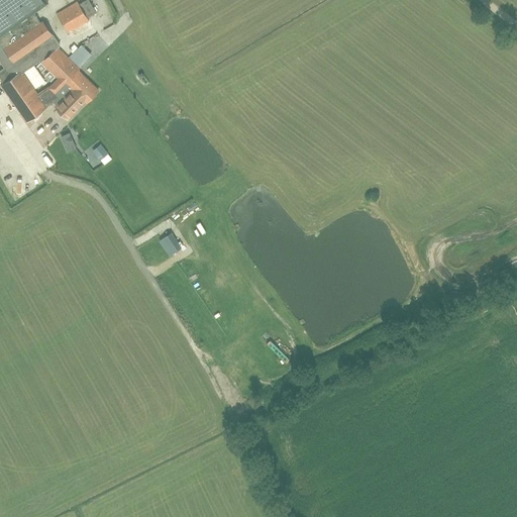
[(0,0),(0,55),(8,67),(5,69),(9,74),(13,79),(19,74),(61,44),(44,21),(41,23),(34,13),(49,3),(46,0),(0,0)]
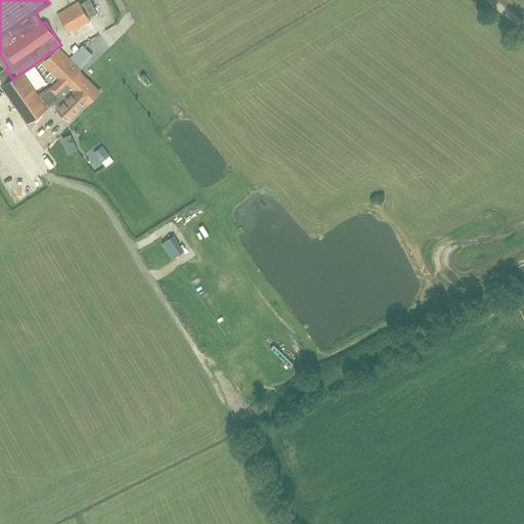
[(58,14),(70,34),(91,23),(80,2),(58,14)]
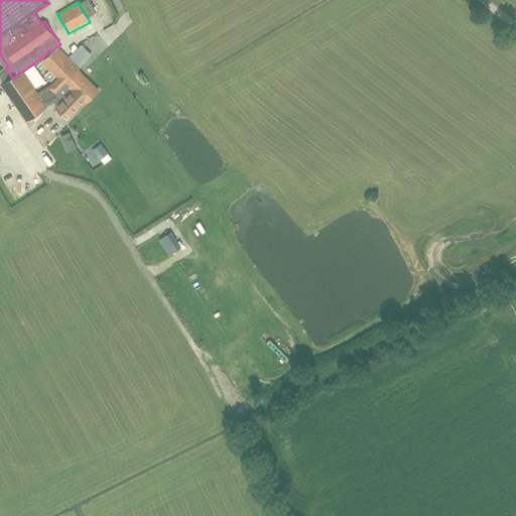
[(36,97),(44,109),(59,98),(56,95),(68,84),(77,93),(76,94),(73,91),(57,107),(70,119),(80,109),(79,109),(85,102),(86,103),(87,102),(88,103),(100,91),(80,71),(82,69),(63,51),(58,47),(42,62),(59,80),(51,89),(48,88),(36,97)]
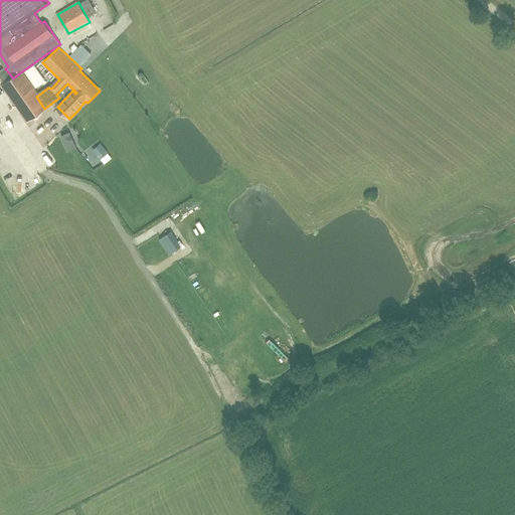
[(19,73),(13,78),(1,87),(25,122),(44,109),(36,97),(19,73)]
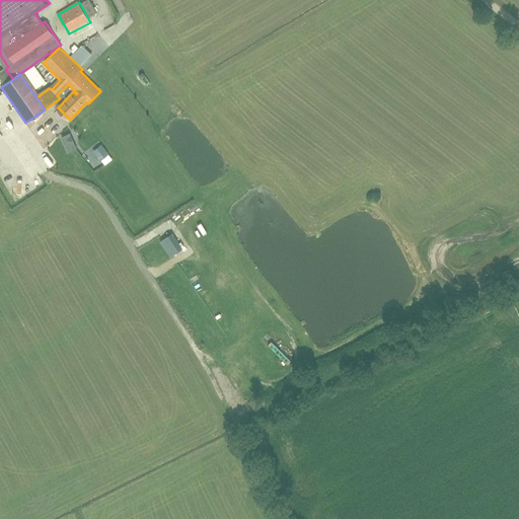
[(68,133),(60,137),(67,153),(75,149),(68,133)]
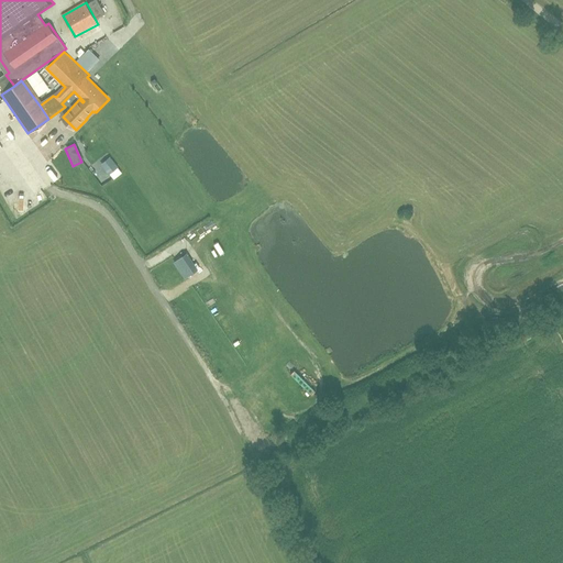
[(110,158),(101,165),(114,180),(122,174),(110,158)]
